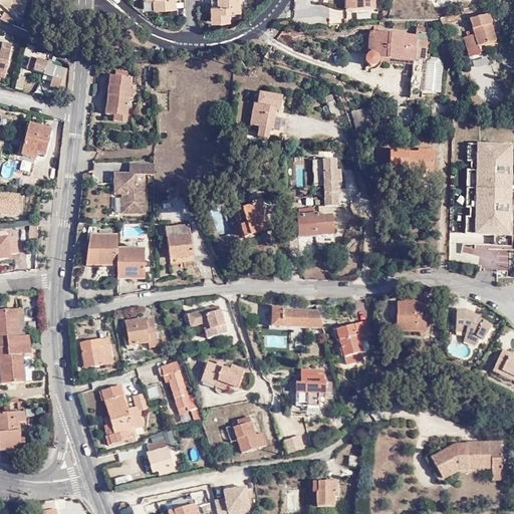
[(0,0),(0,3),(9,11),(22,13),(23,0),(0,0)]
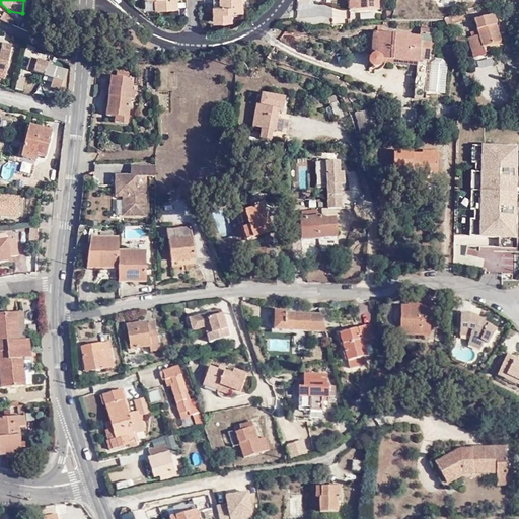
[(145,0),(147,10),(178,8),(177,0),(145,0)]
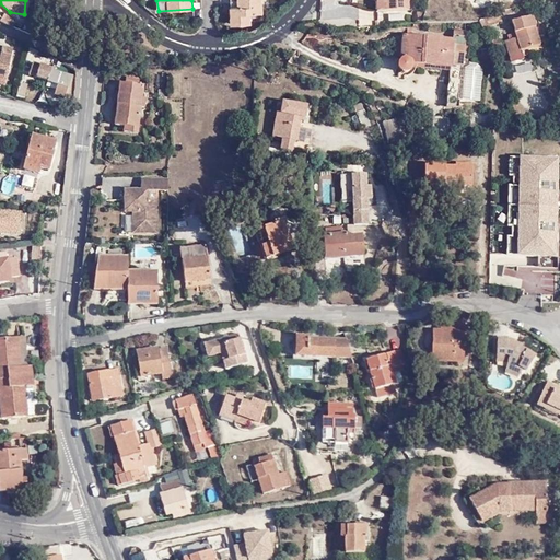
[(261,0),(237,0),(238,6),(231,6),(232,24),(252,23),(251,13),(263,13),(261,0)]
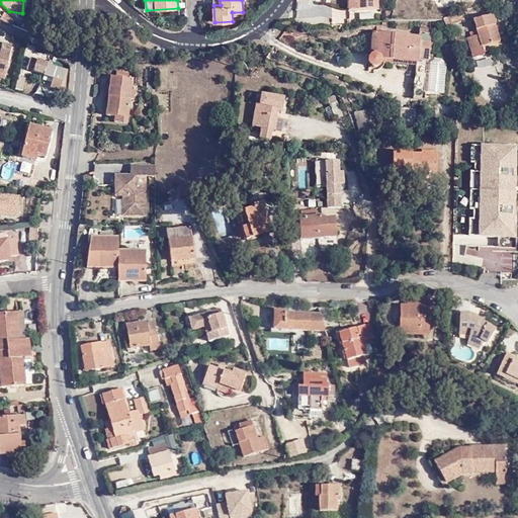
[(346,0),(347,0),(349,0),(351,0),(352,11),(378,10),(377,0),(346,0)]
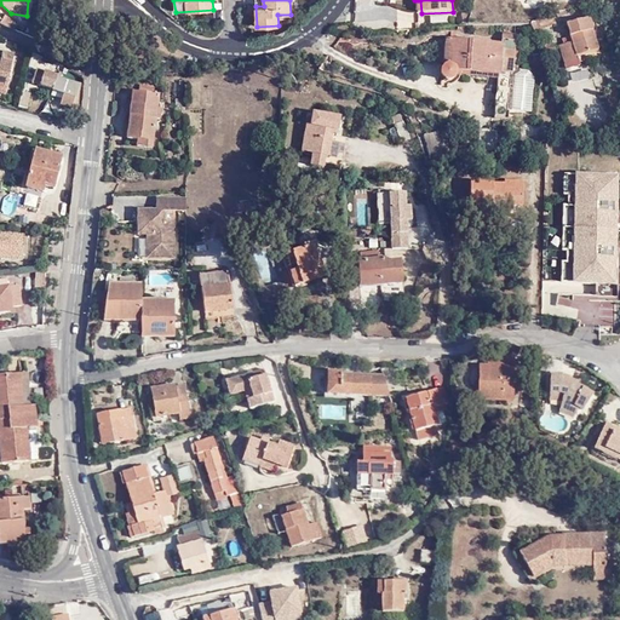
[(400,26),(414,22),(413,13),(399,16),(397,7),(385,10),(388,21),(399,18),(400,26)]
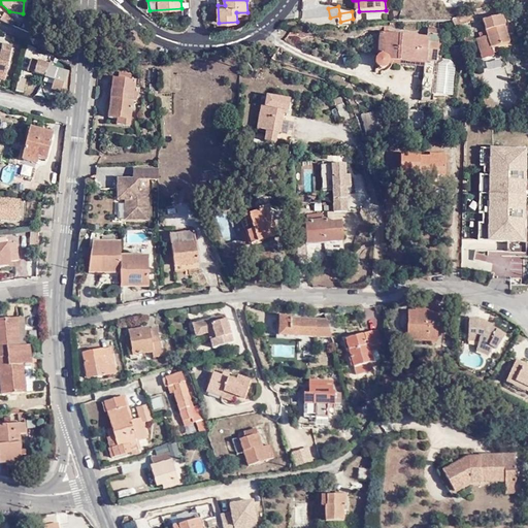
[(456,19),(459,26),(472,21),(470,12),(456,19)]
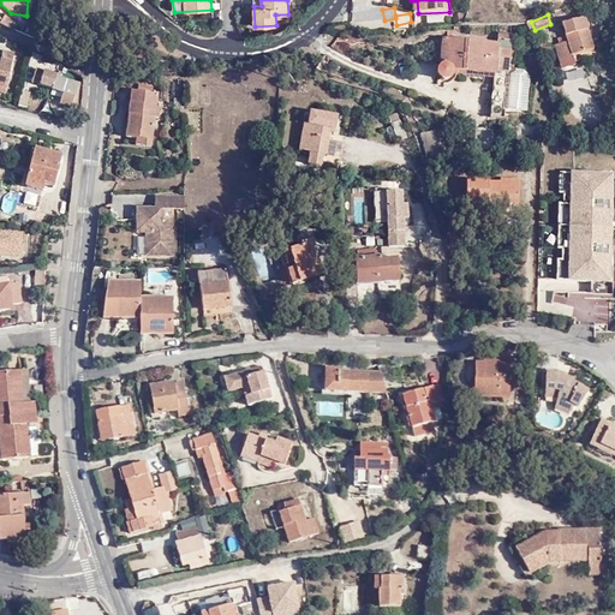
[(595,48),(585,17),(561,24),(567,42),(554,46),(560,66),(568,64),(566,57),(595,48)]
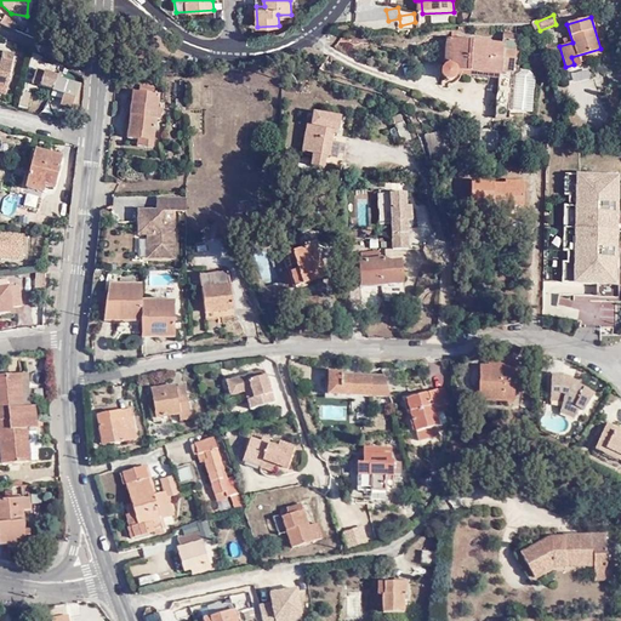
[(449,39),(446,66),(446,67),(445,67),(444,68),(443,69),(442,70),(442,72),(442,73),(442,74),(442,75),(442,77),(442,78),(443,79),(444,79),(444,80),(445,80),(446,80),(448,81),(449,81),(450,81),(453,80),(454,79),(455,78),(455,77),(456,75),(456,74),(456,73),(456,72),(499,75),(501,75),(501,73),(502,60),(514,60),(519,61),(522,40),(517,40),(502,39),(455,35),(455,32),(450,32),(449,39)]
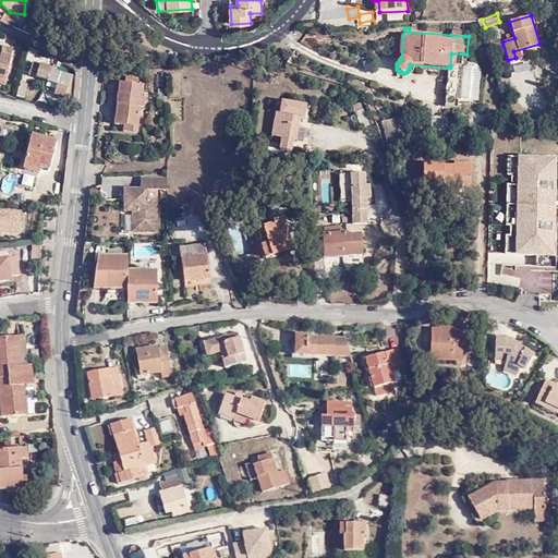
[(488,40),(493,51),(500,49),(496,36),(490,37),(492,39),(488,40)]
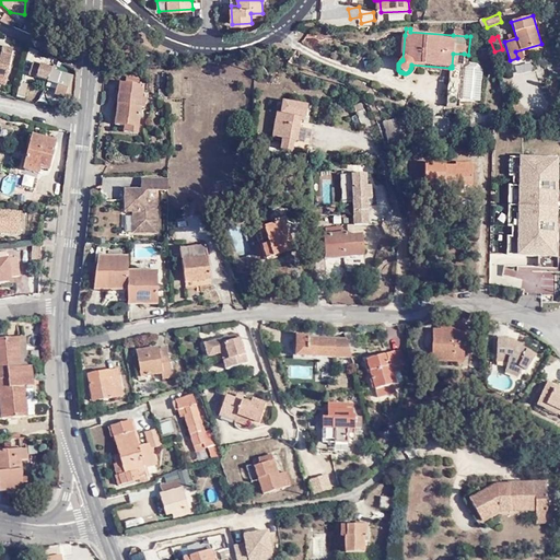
[(0,58),(0,84),(4,85),(13,48),(3,47),(0,58)]
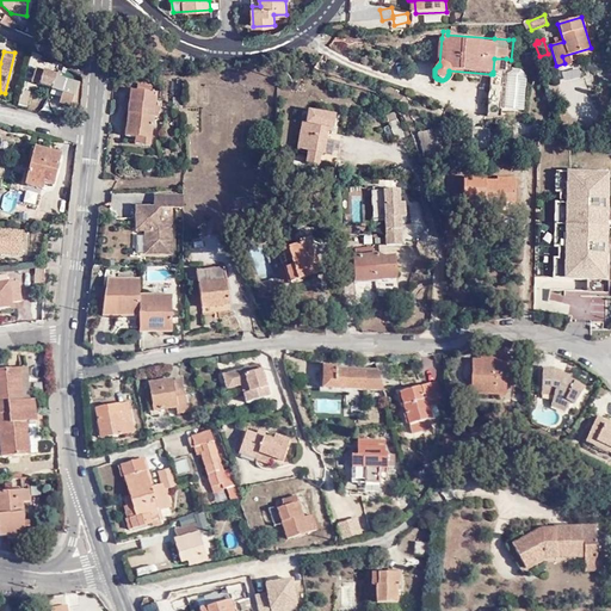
[(548,54),(539,56),(544,71),(551,67),(548,54)]
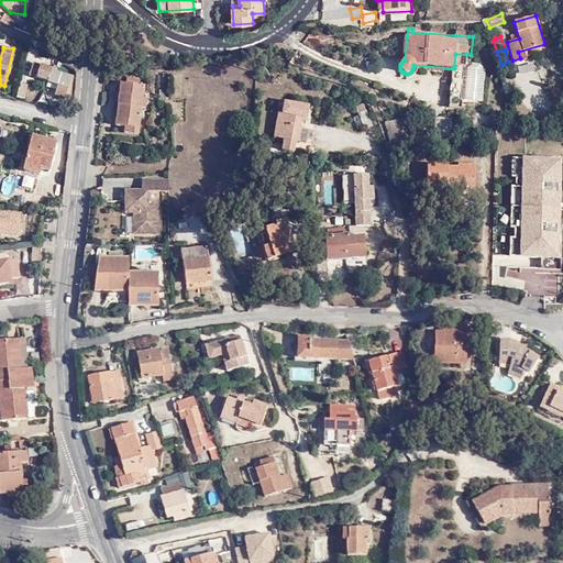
[(465,67),(466,54),(455,54),(454,66),(465,67)]
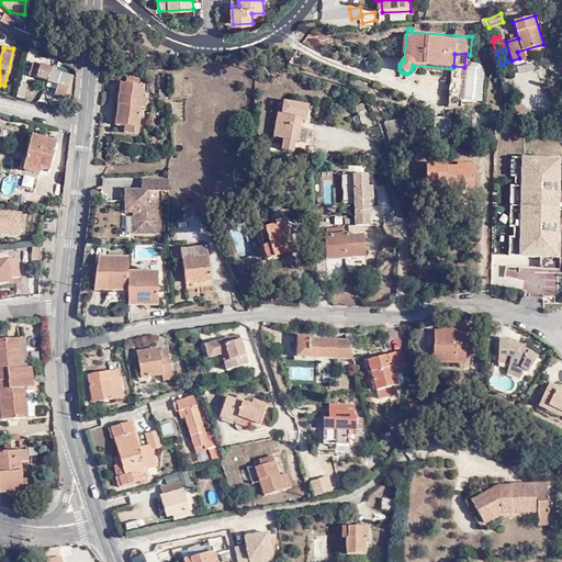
[(534,62),(512,68),(524,108),(546,101),(534,62)]
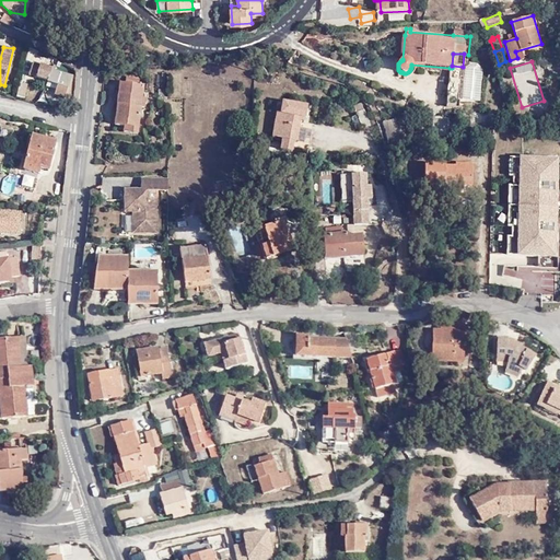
[(65,98),(66,94),(68,89),(71,79),(71,77),(51,71),(53,69),(33,62),(28,74),(47,81),(47,82),(57,85),(55,95),(65,98)]
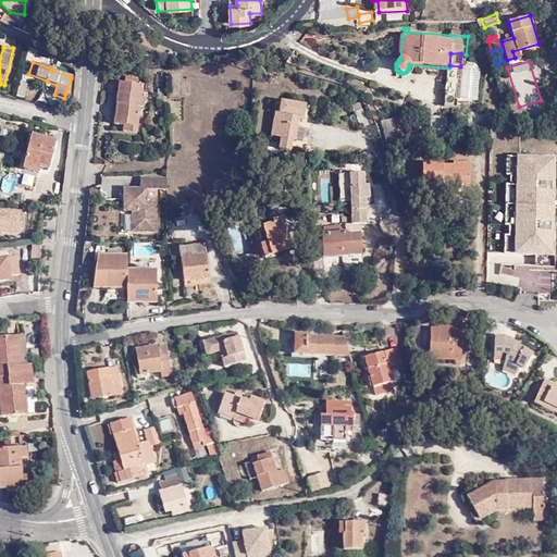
[(449,67),(447,67),(444,107),(456,108),(460,69),(449,67)]
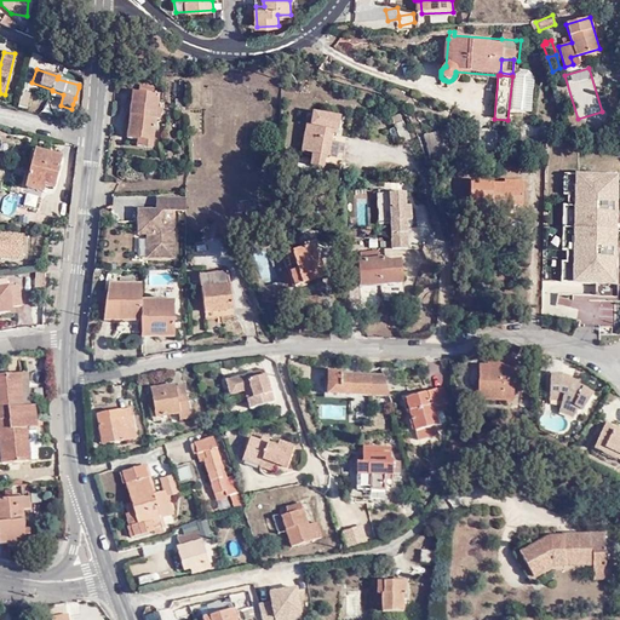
[(73,104),(82,107),(84,87),(79,87),(75,98),(73,104)]
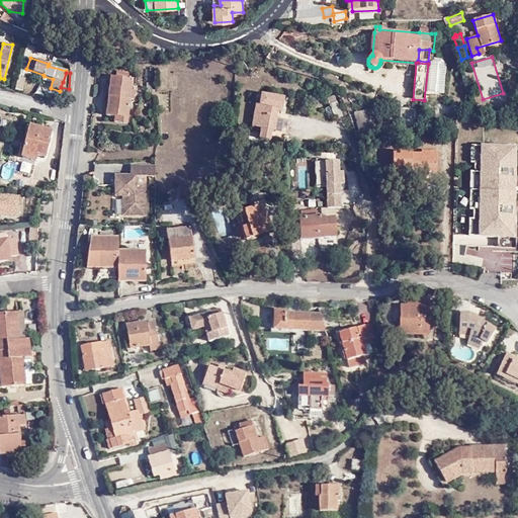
[(25,79),(19,77),(16,90),(22,91),(25,79)]
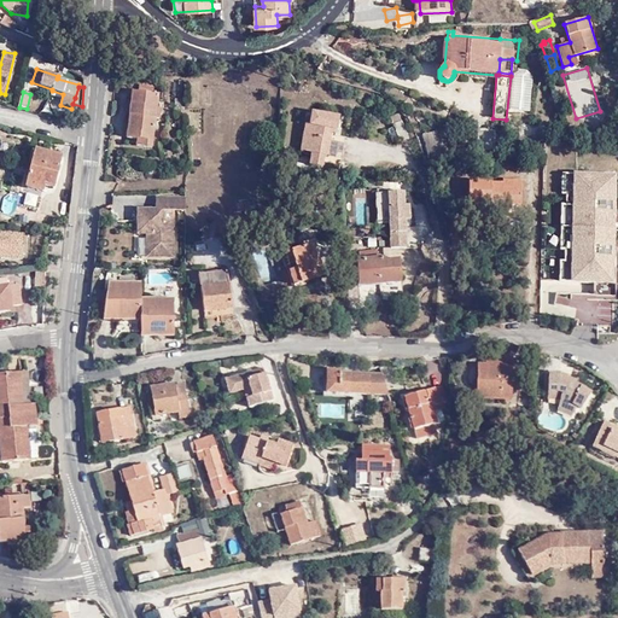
[(158,94),(153,94),(138,92),(132,92),(127,139),(136,140),(136,147),(152,149),(158,94)]
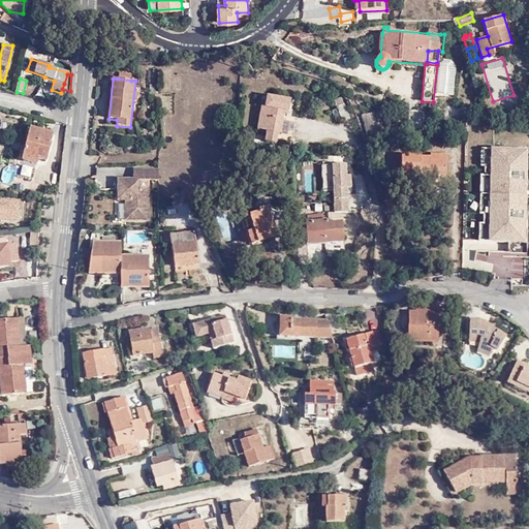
[(289,100),(268,95),(266,107),(261,106),(257,130),(267,131),(265,143),(277,145),(279,134),(280,134),(284,112),(287,113),(289,100)]
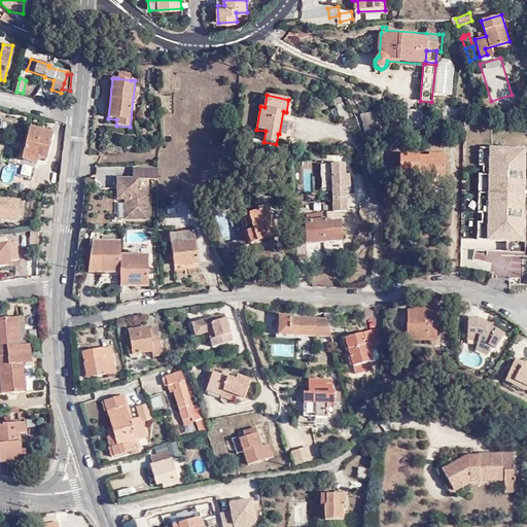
[(343,104),(336,107),(342,121),(349,118),(343,104)]
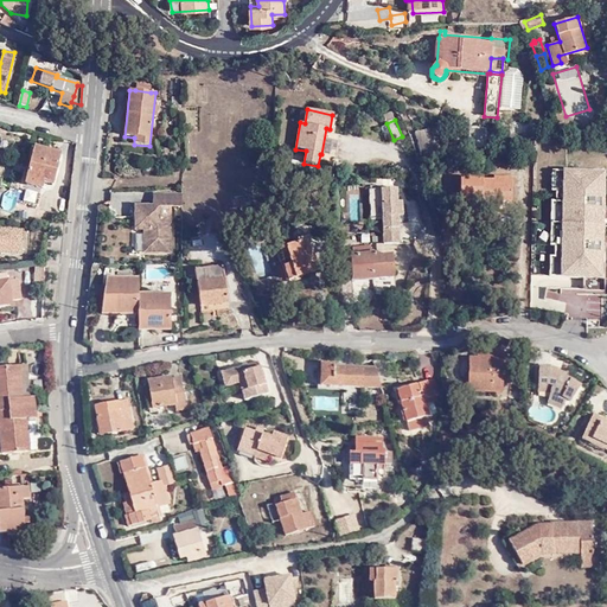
[(435,147),(430,128),(415,132),(419,151),(435,147)]
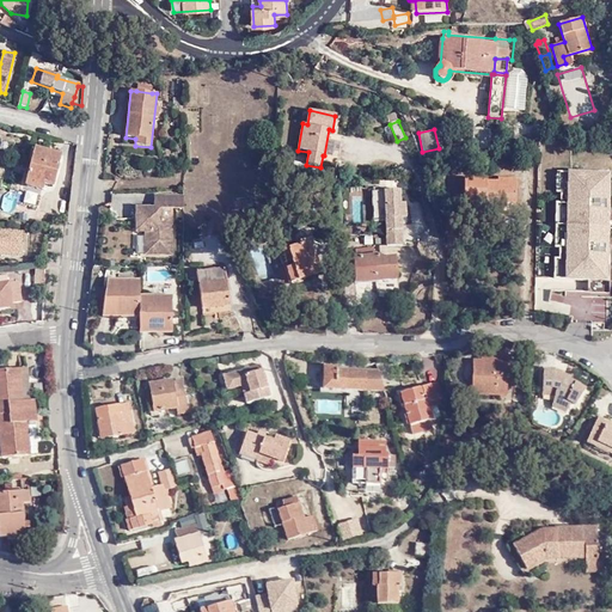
[(36,148),(25,184),(42,190),(44,183),(53,185),(61,155),(36,148)]
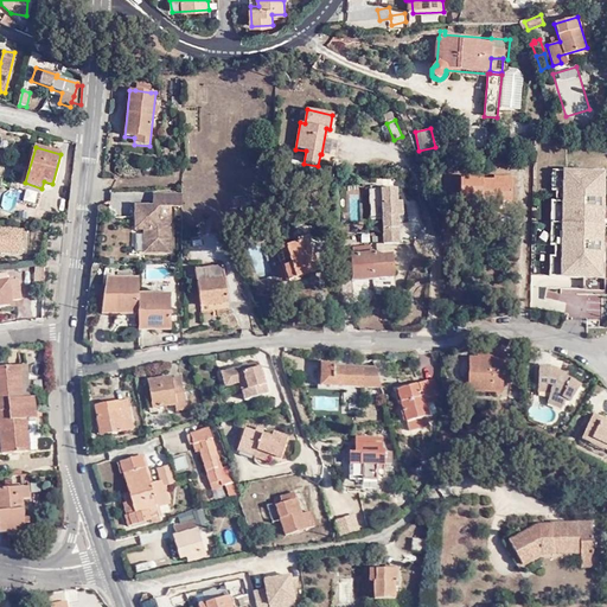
[(606,171),(549,171),(549,191),(557,191),(558,202),(551,202),(548,222),(605,223),(606,171)]
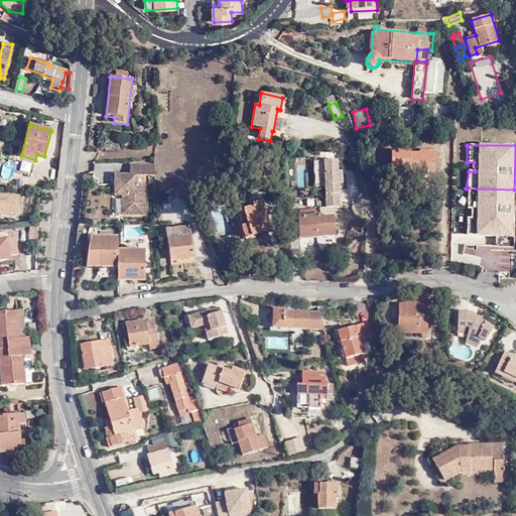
[(409,171),(409,175),(426,175),(426,170),(435,171),(436,151),(418,150),(418,154),(411,153),(411,149),(393,148),(393,171),(409,171)]
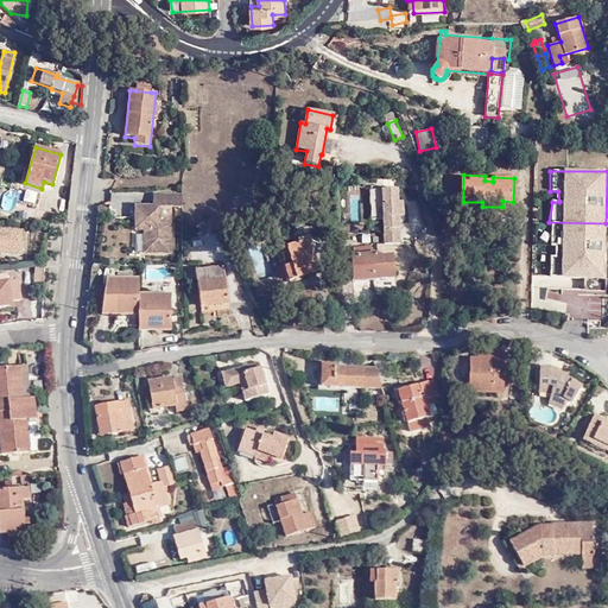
[(368,190),(369,219),(379,219),(381,245),(399,245),(399,228),(401,228),(399,188),(368,190)]
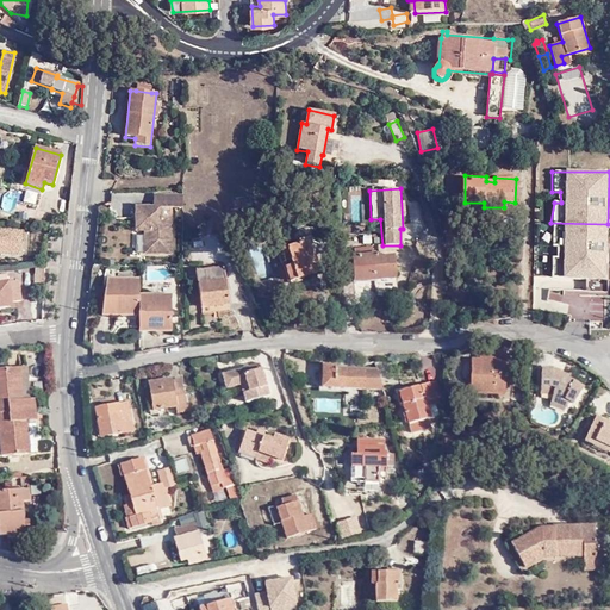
[(160,209),(182,209),(182,197),(153,197),(153,209),(136,209),(136,223),(144,223),(144,231),(144,255),(170,254),(170,219),(160,219),(160,209)]
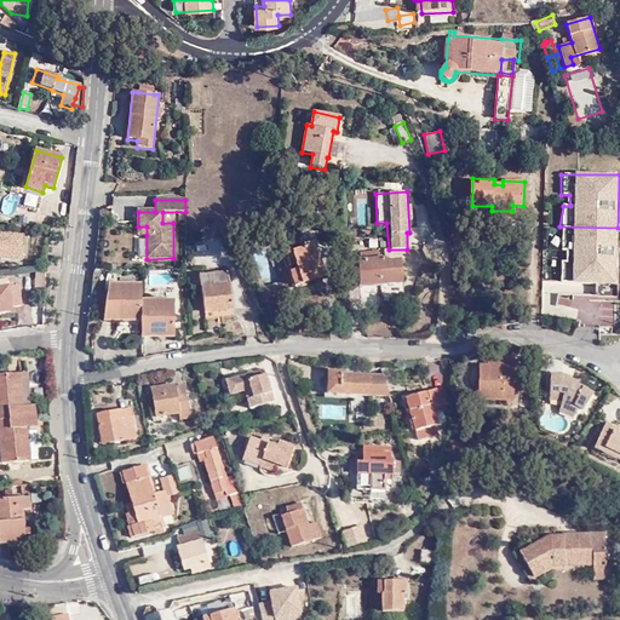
[(492,216),(492,211),(492,206),(472,206),(472,216),(492,216)]
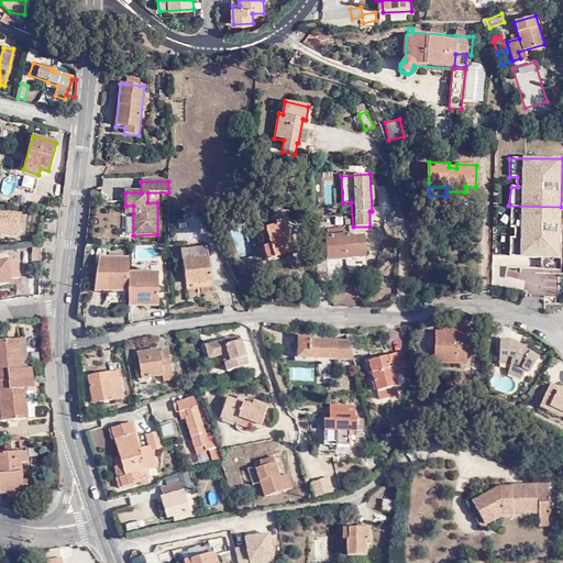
[(560,260),(561,207),(508,206),(507,228),(512,227),(514,240),(507,240),(508,257),(560,260)]
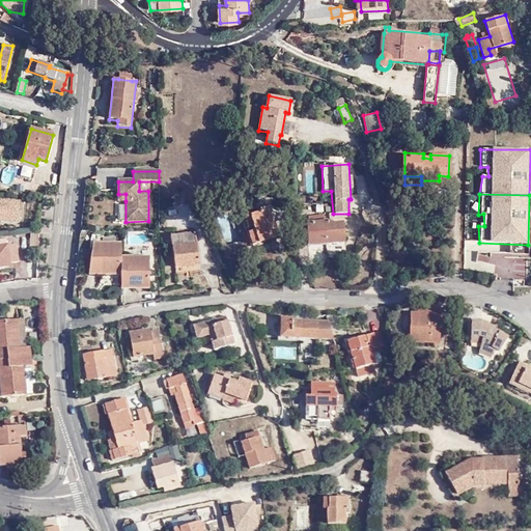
[(21,202),(0,200),(0,222),(3,222),(20,223),(21,202)]
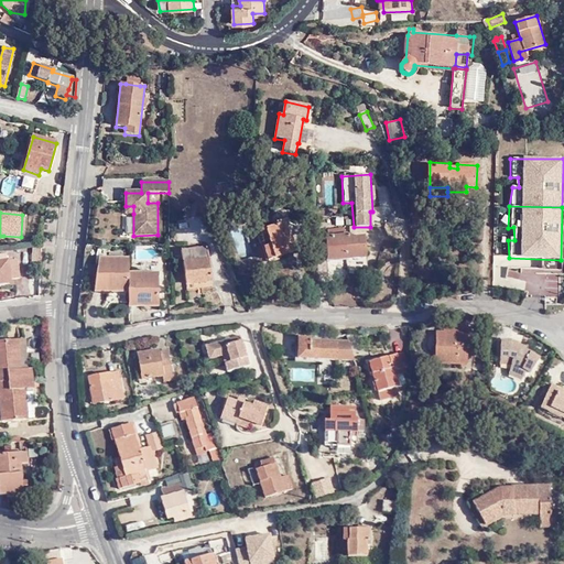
[(125,235),(132,235),(132,215),(123,215),(125,235)]
